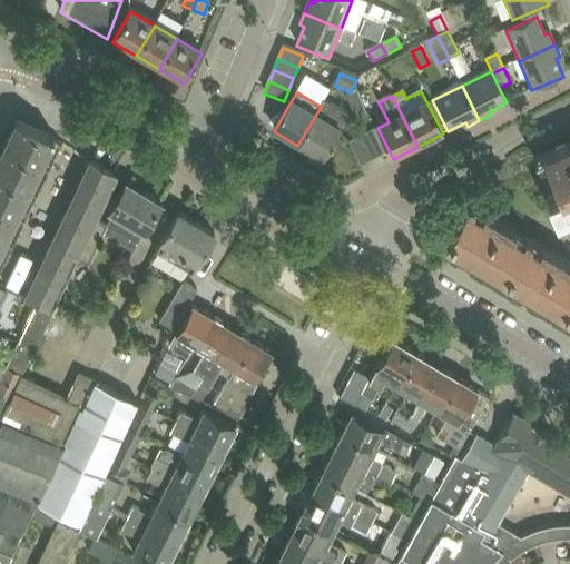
[(333,144),(349,117),(324,102),(321,107),(297,146),(322,160),(331,147),(331,148),(333,144)]
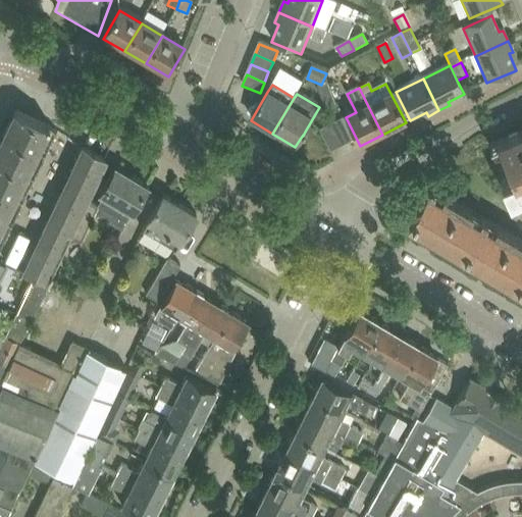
[(46,157),(57,134),(49,130),(50,127),(47,126),(47,128),(15,113),(4,138),(46,157)]
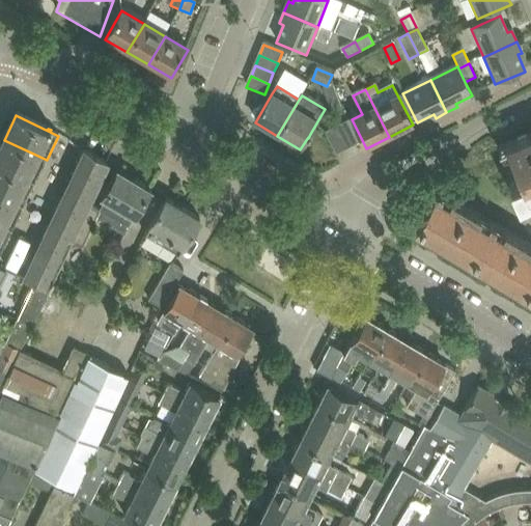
[(358,144),(346,121),(335,128),(346,149),(358,144)]
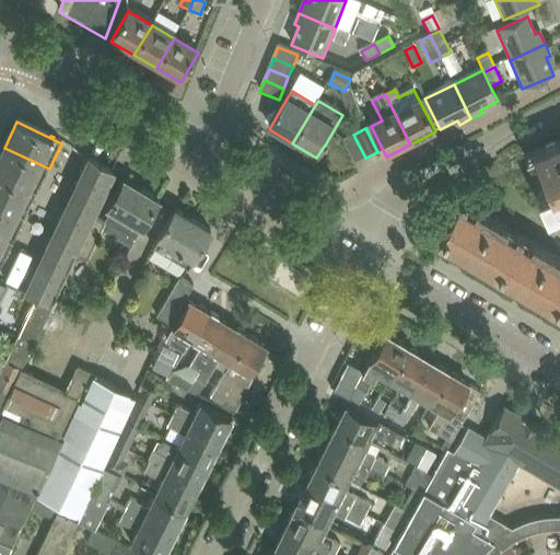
[(365,158),(353,135),(342,140),(354,164),(365,158)]
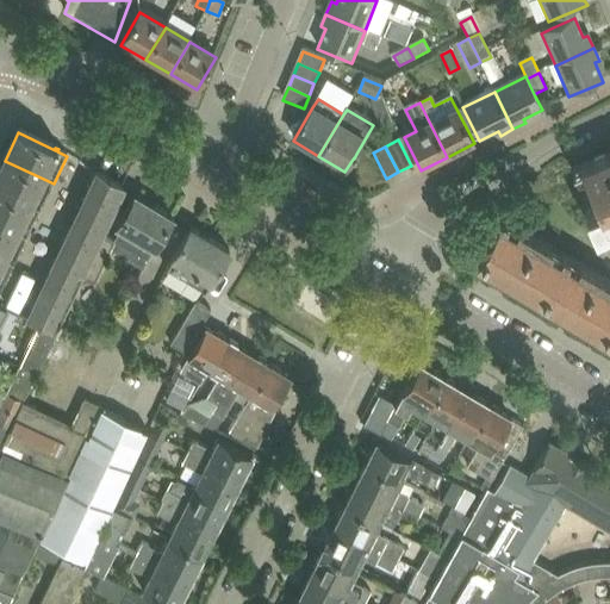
[(609,155),(572,173),(572,174),(580,170),(597,210),(585,216),(595,237),(609,231),(605,224),(609,222),(609,155)]
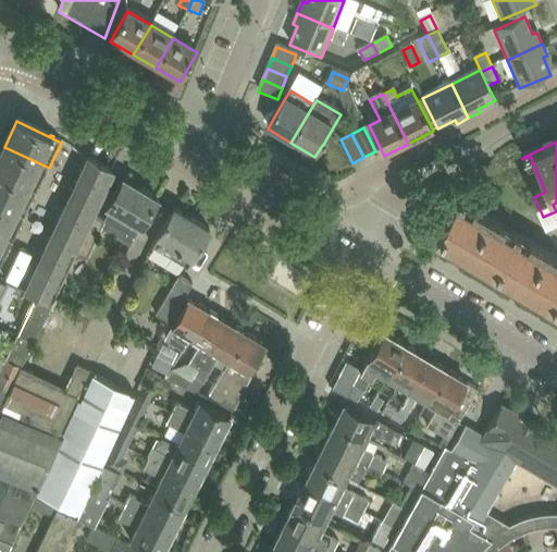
[(0,175),(37,193),(49,168),(4,147),(0,156),(0,175)]
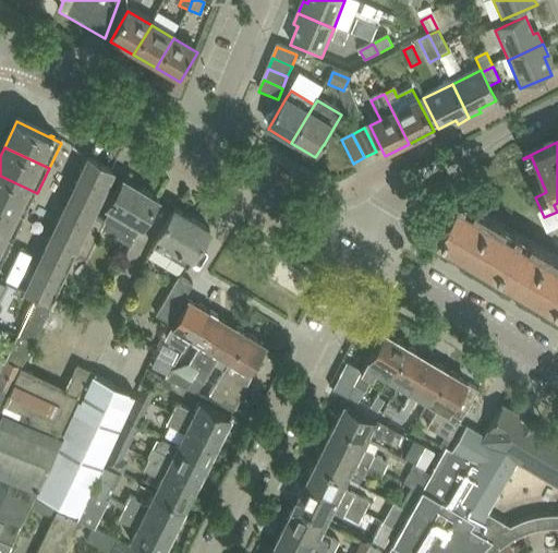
[(87,163),(26,293),(36,299),(51,305),(68,271),(74,254),(92,216),(101,196),(112,175),(87,163)]
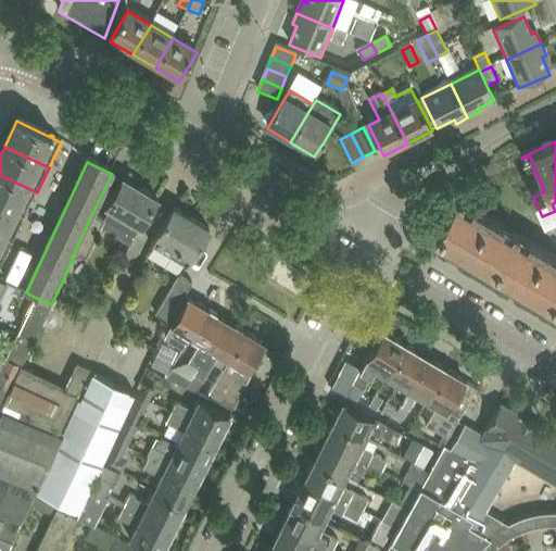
[(0,205),(25,217),(37,192),(0,175),(0,205)]
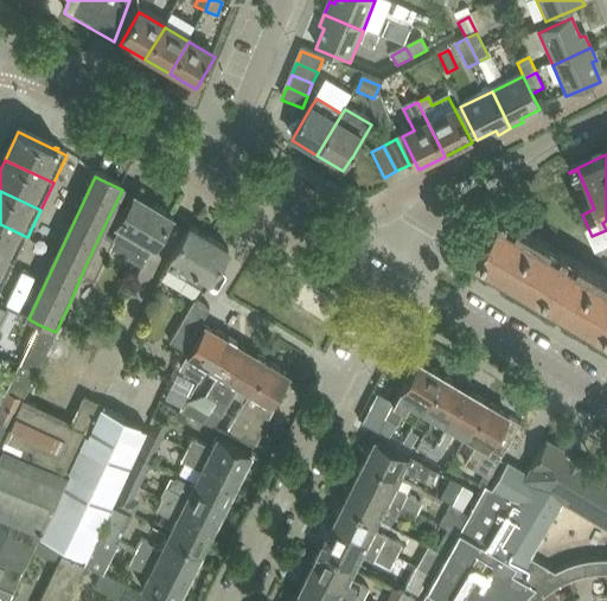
[(122,218),(116,229),(153,250),(159,242),(172,219),(135,197),(122,218)]
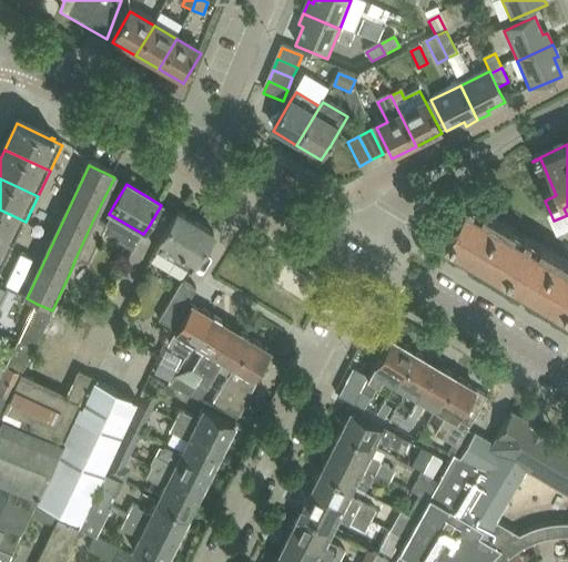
[(488,216),(468,204),(445,245),(460,255),(463,251),(490,267),(488,271),(503,281),(527,239),(488,216)]
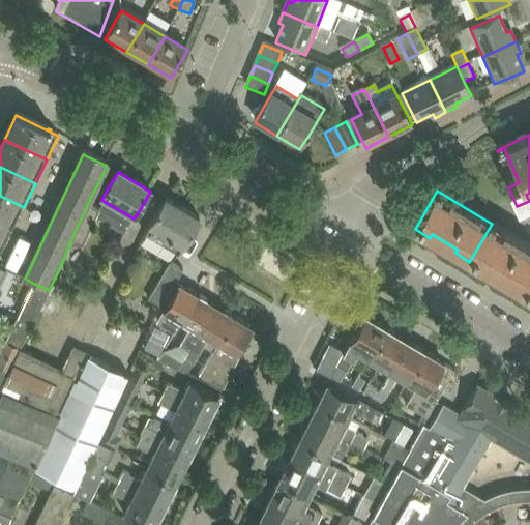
[(0,225),(11,231),(24,207),(0,196),(0,225)]
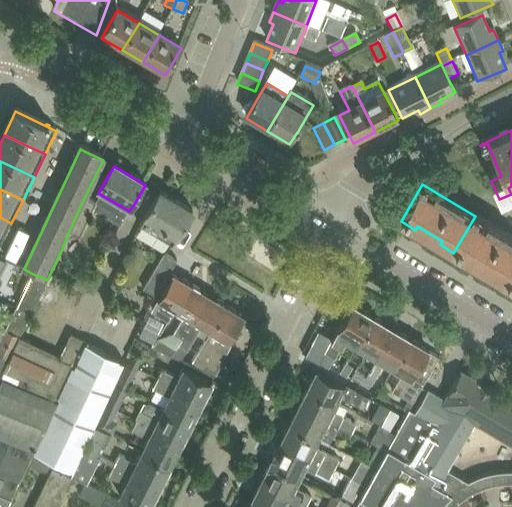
[(160,194),(148,213),(140,228),(172,248),(193,214),(160,194)]
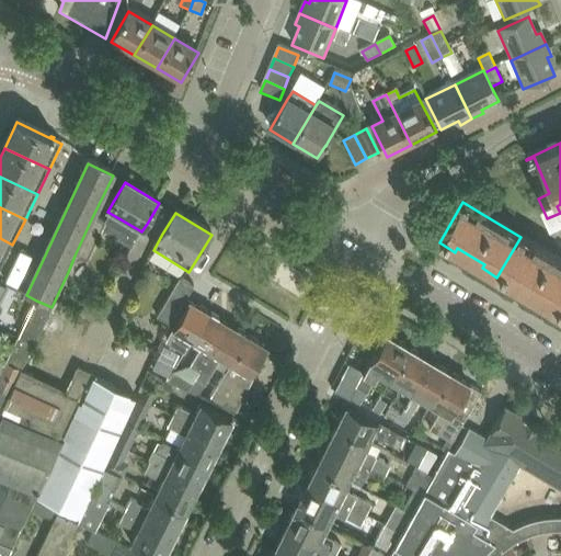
[(104,224),(92,217),(75,256),(87,262),(104,224)]
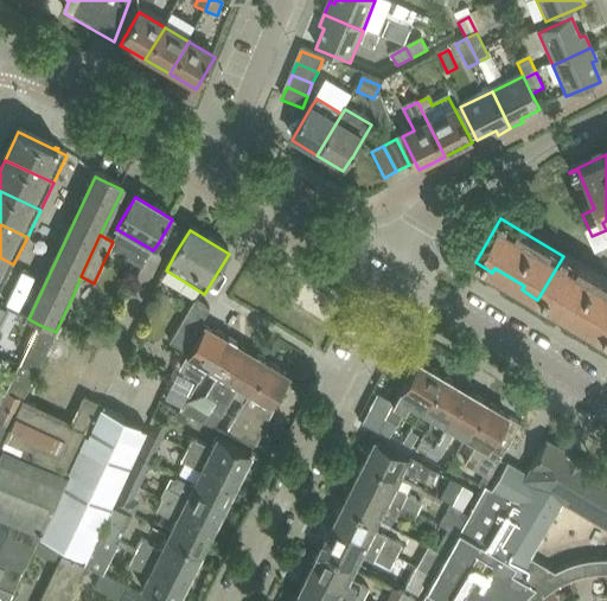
[(606,323),(606,282),(563,256),(537,300),(554,309),(556,305),(570,313),(586,323),(583,326),(599,336),(606,323)]
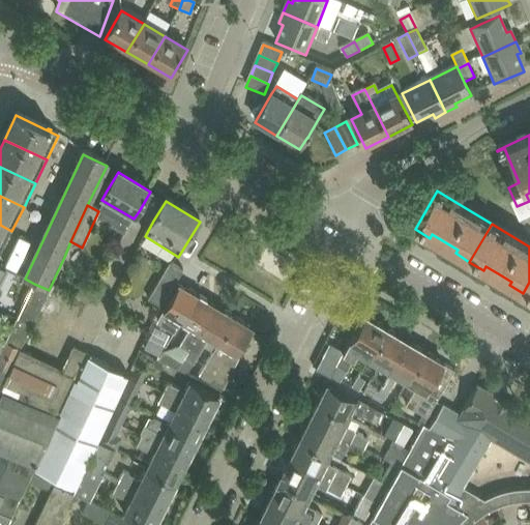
[(0,255),(0,256),(11,231),(0,225),(0,255)]
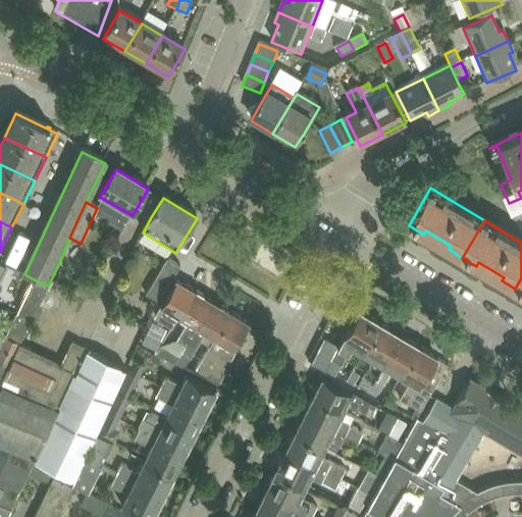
[(167,260),(157,277),(147,296),(159,303),(180,268),(167,260)]
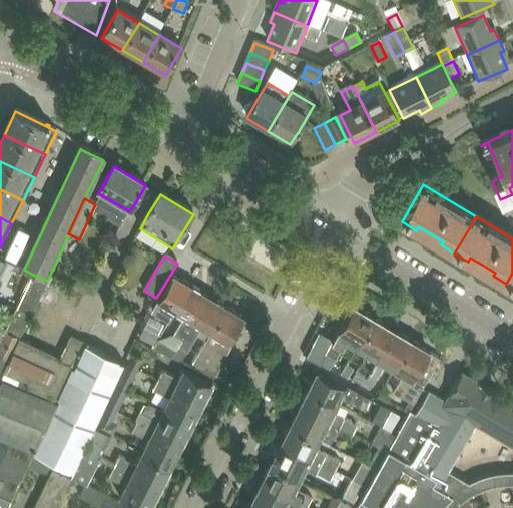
[(48,281),(47,281),(33,275),(17,311),(32,317),(48,281)]
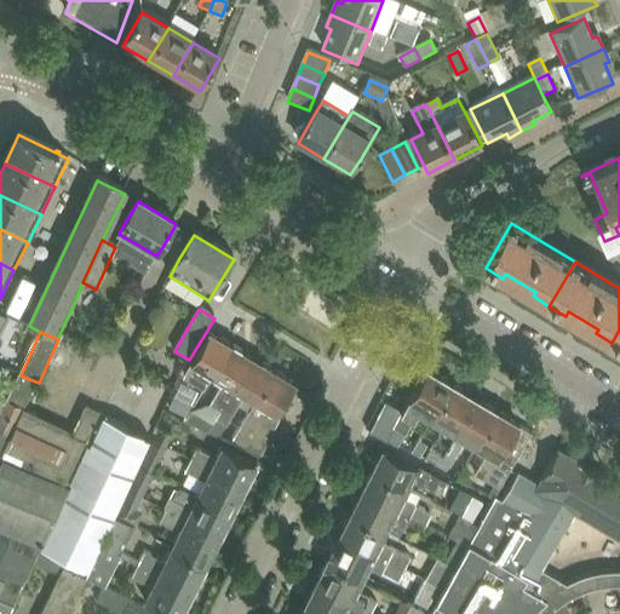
[(213,379),(231,346),(219,339),(219,340),(210,336),(184,378),(205,391),(212,379),(213,379)]
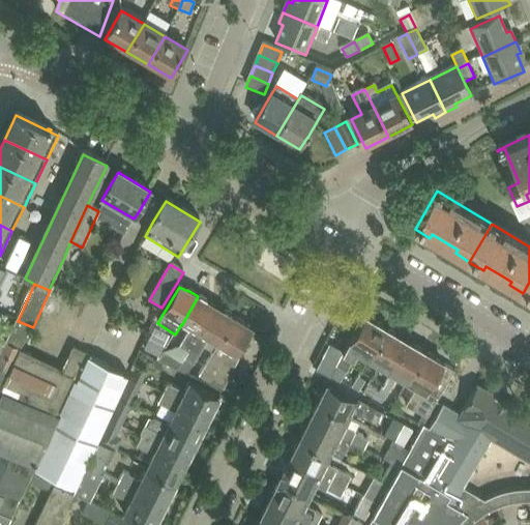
[(189,354),(215,309),(208,304),(209,303),(198,296),(182,324),(190,329),(179,348),(188,353),(189,354)]
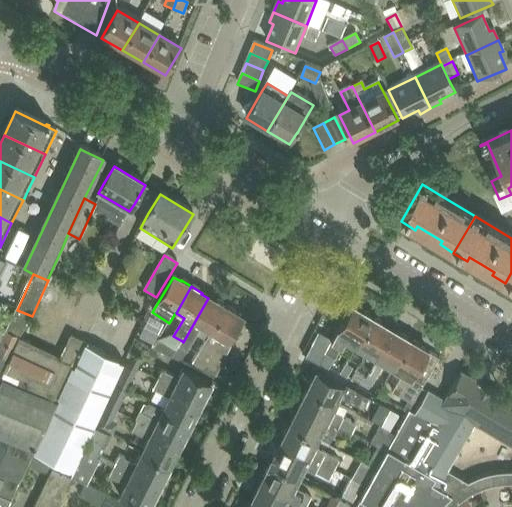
[(180,364),(201,328),(211,334),(227,307),(214,300),(213,301),(208,298),(183,342),(182,341),(177,350),(172,360),(180,364)]
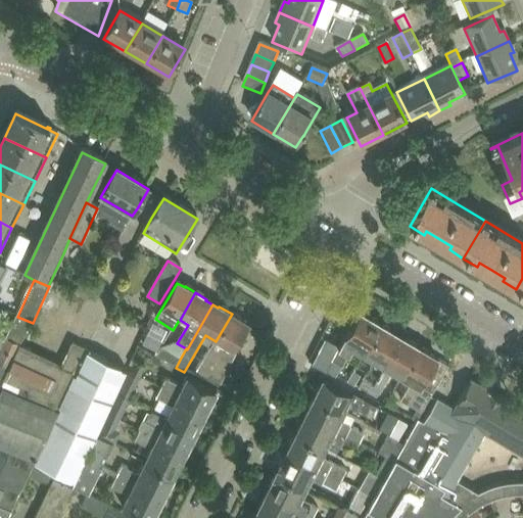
[(216,341),(211,348),(197,374),(221,385),(237,354),(235,352),(249,326),(242,322),(243,321),(232,314),(216,341)]
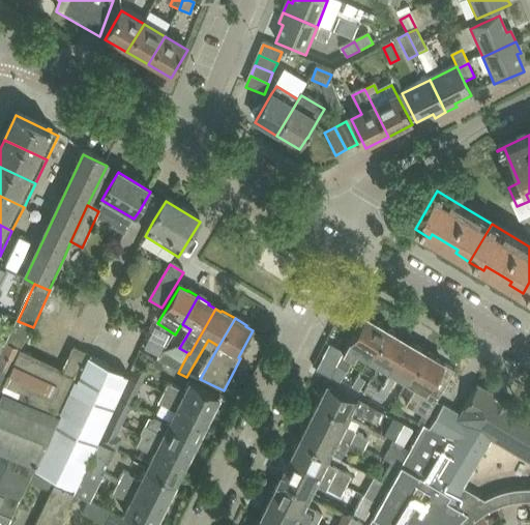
[(346,348),(331,379),(341,383),(357,355),(367,362),(386,331),(384,330),(384,328),(379,325),(377,326),(370,322),(365,328),(360,325),(346,348)]
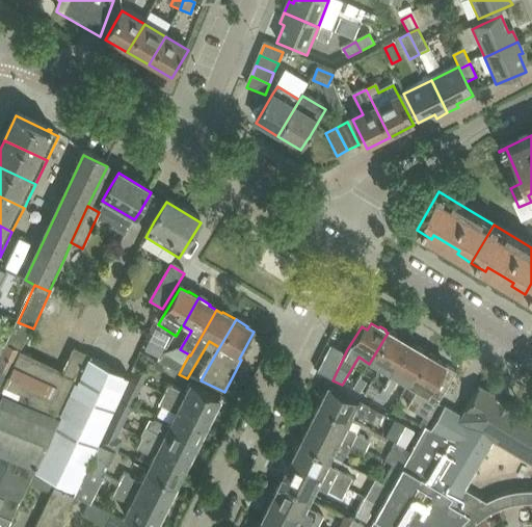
[(374,400),(407,344),(398,339),(397,337),(392,334),(390,335),(388,333),(369,364),(378,369),(364,394),(374,400)]
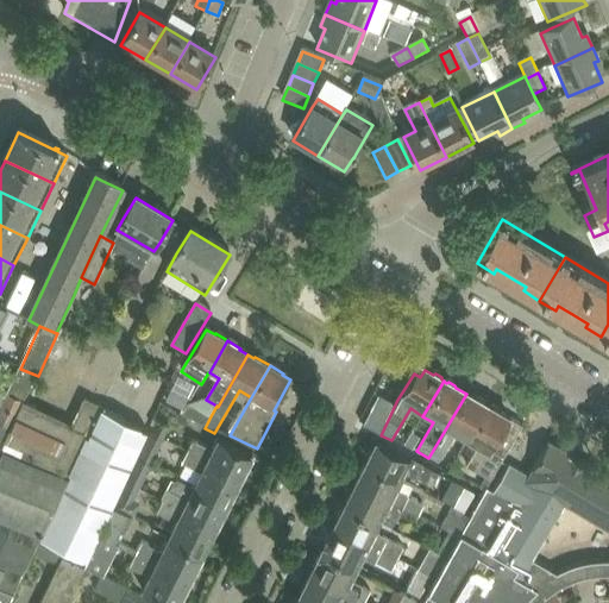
[(173,390),(165,402),(180,410),(177,414),(184,418),(190,404),(192,401),(173,390)]
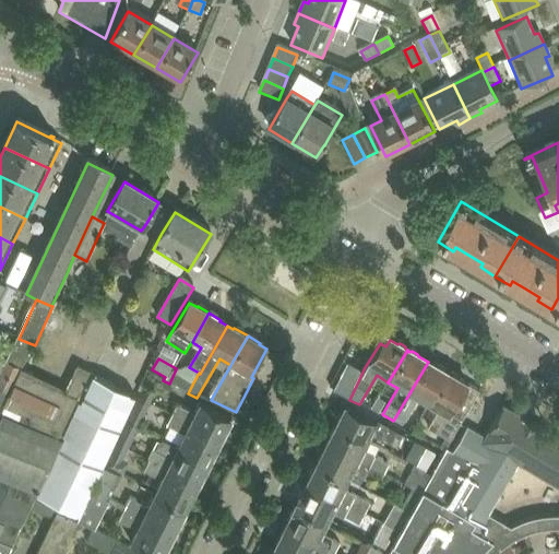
[(14,384),(20,372),(22,367),(8,362),(0,377),(14,384)]
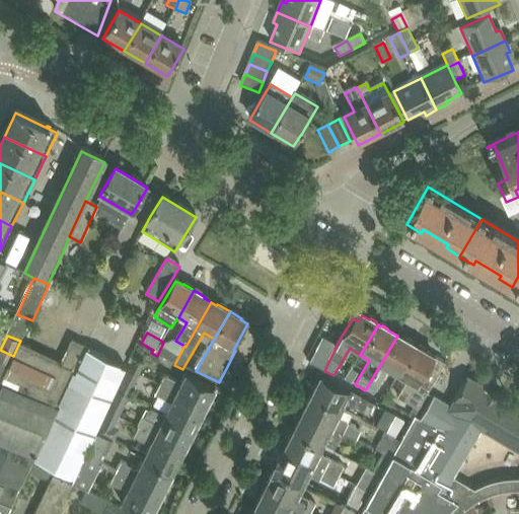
[(397,377),(415,347),(414,346),(414,344),(409,341),(405,342),(397,336),(365,390),(373,395),(387,371),(397,377)]
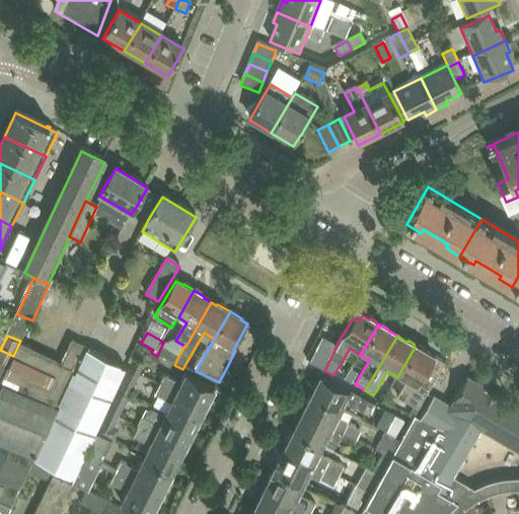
[(58,410),(86,350),(72,343),(63,363),(18,345),(13,356),(0,382),(0,384),(2,385),(58,410)]
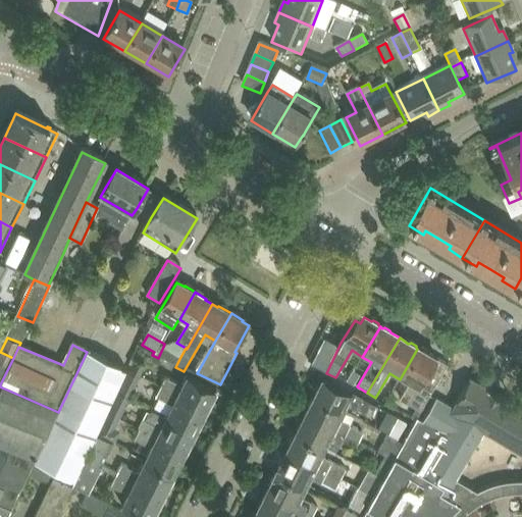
[(163,347),(158,358),(175,367),(180,357),(163,347)]
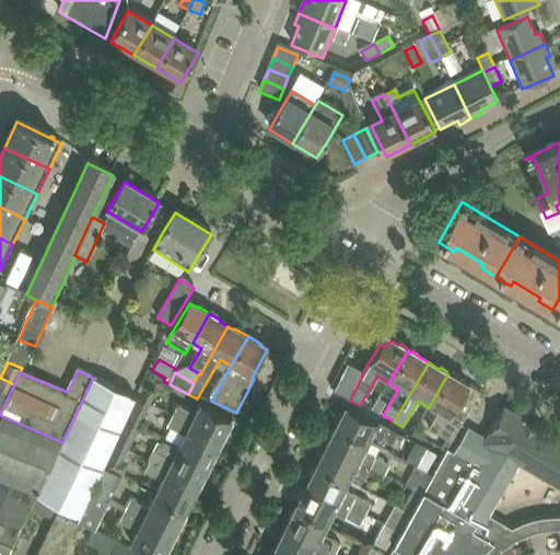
[(451,377),(447,374),(429,407),(439,413),(428,431),(450,443),(480,394),(459,381),(458,379),(453,376),(451,377)]
